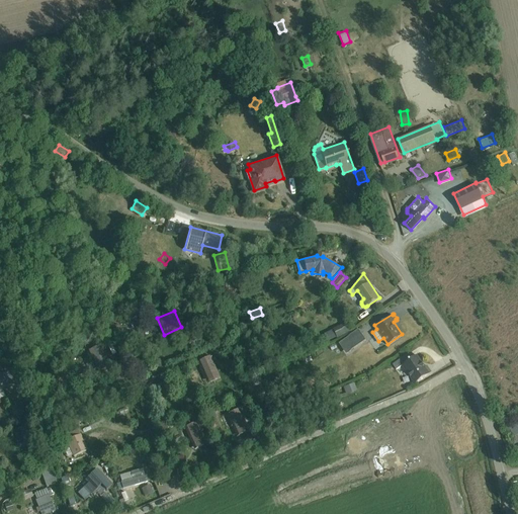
[(328,340),(351,329),(346,320),(332,327),(332,328),(320,334),(323,340),(327,339),(328,340)]
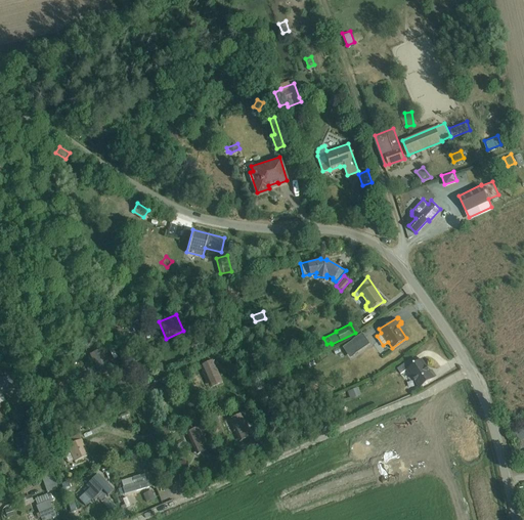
[(313,335),(319,331),(315,325),(310,329),(313,335)]
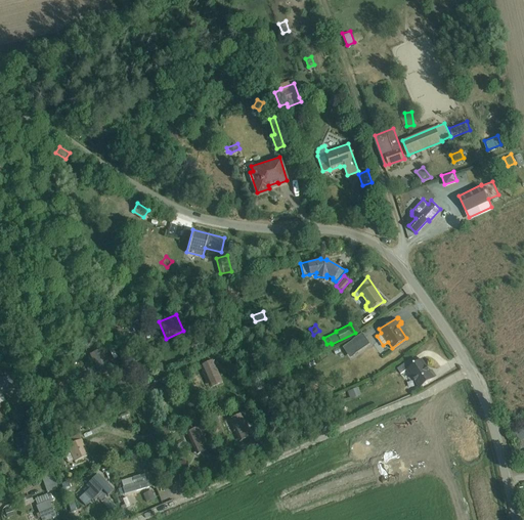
[(363,331),(342,346),(349,356),(370,342),(363,331)]
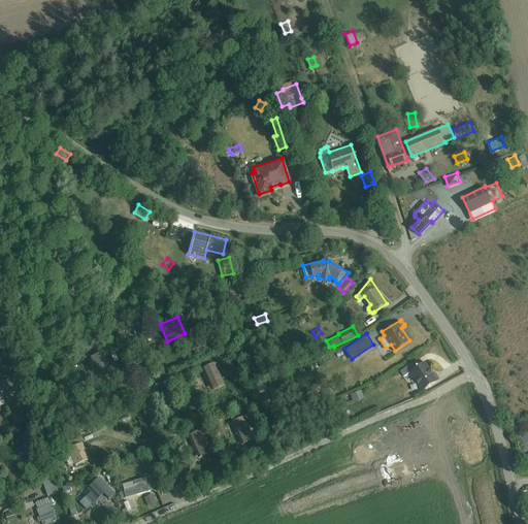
[(238,339),(240,348),(246,346),(243,337),(238,339)]
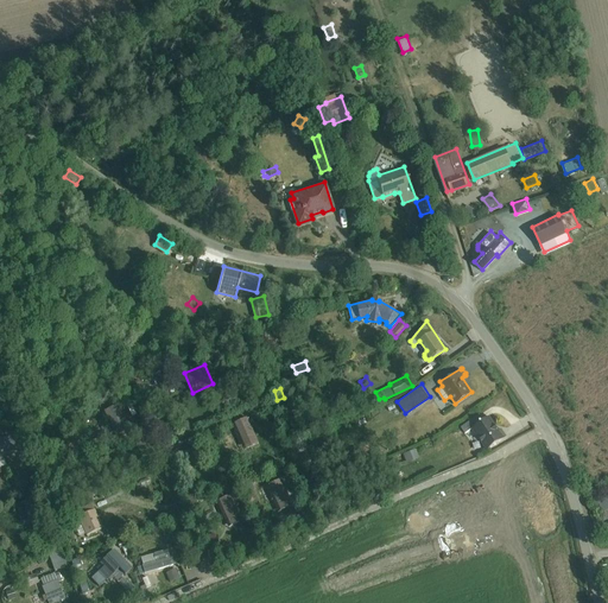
[(365,407),(368,406),(366,398),(361,399),(361,401),(356,402),(359,408),(363,407),(365,407)]
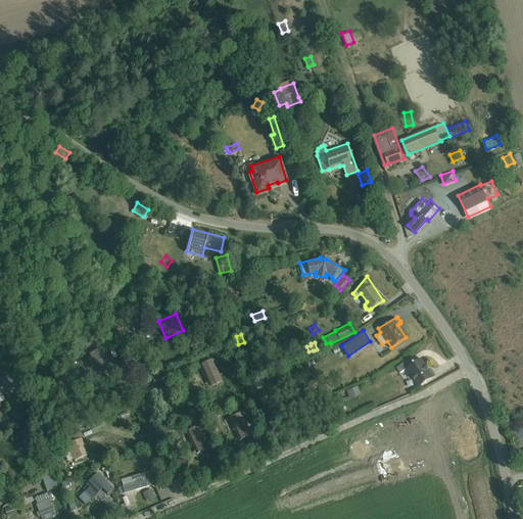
[(102,348),(89,354),(98,375),(111,369),(102,348)]
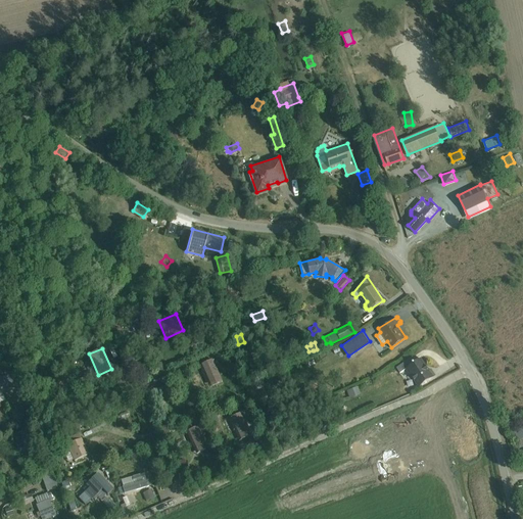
[(400,371),(407,367),(416,360),(413,355),(396,366),(400,371)]
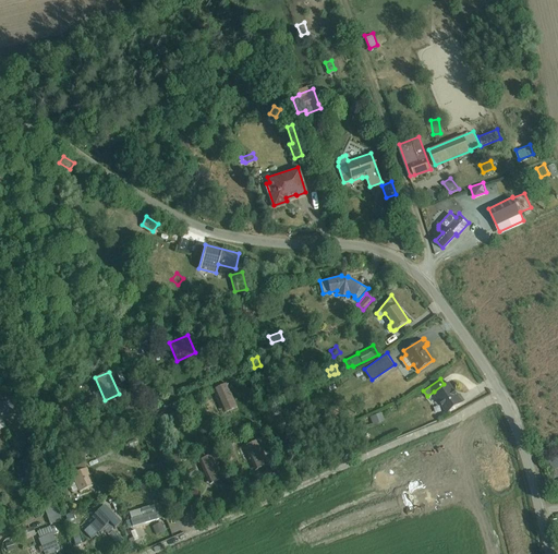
[(460,393),(458,394),(449,381),(444,384),(434,392),(447,411),(465,399),(460,393)]
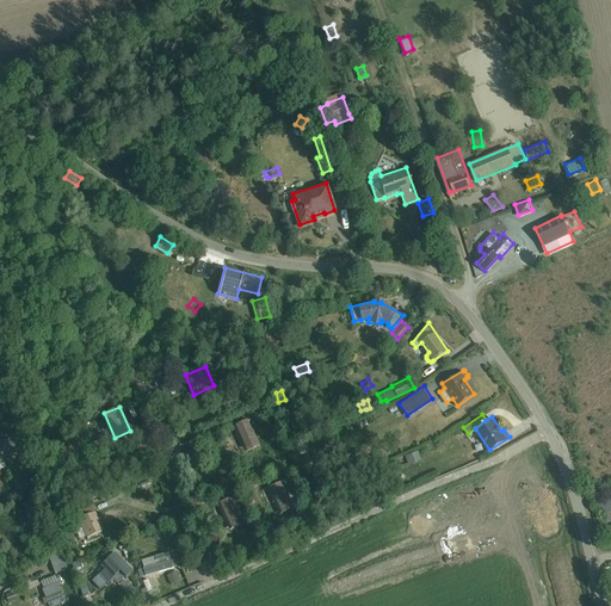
[(259,444),(247,418),(233,425),(244,450),(259,444)]
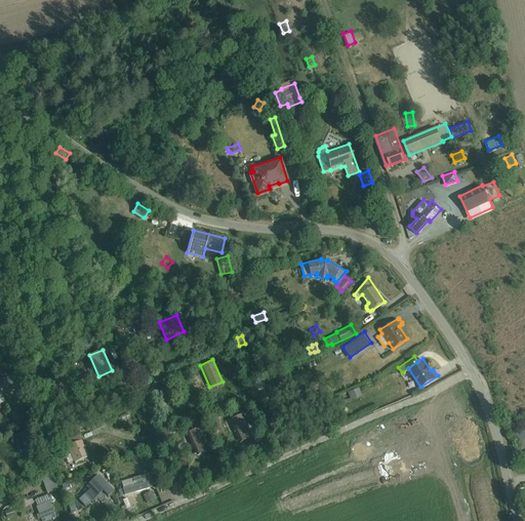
[(267,376),(276,371),(274,365),(264,370),(267,376)]
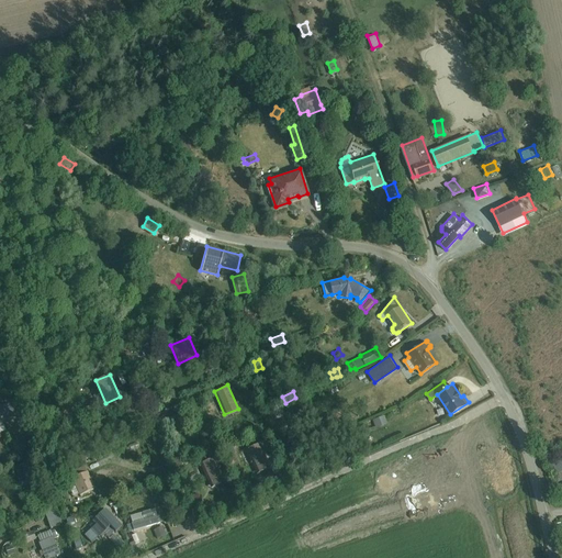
[(0,402),(0,430),(6,428),(3,422),(8,420),(8,419),(15,416),(9,401),(1,404),(1,402),(0,402)]
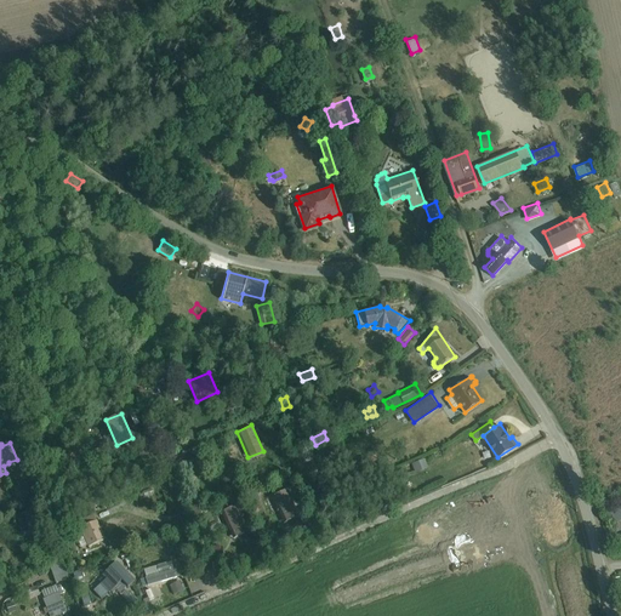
[(370,461),(381,455),(374,444),(364,450),(370,461)]
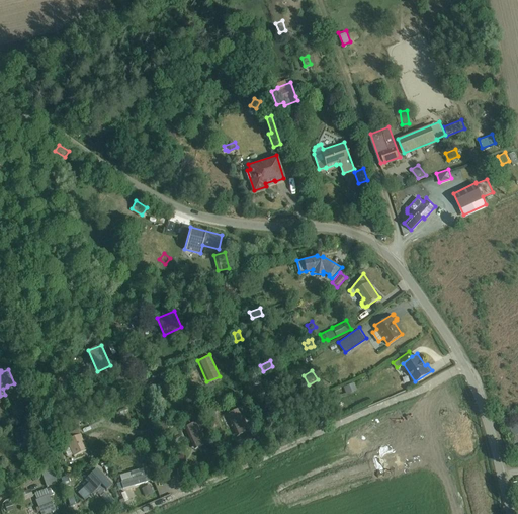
[(267,377),(265,373),(258,375),(255,377),(257,381),(260,379),(260,380),(267,377)]
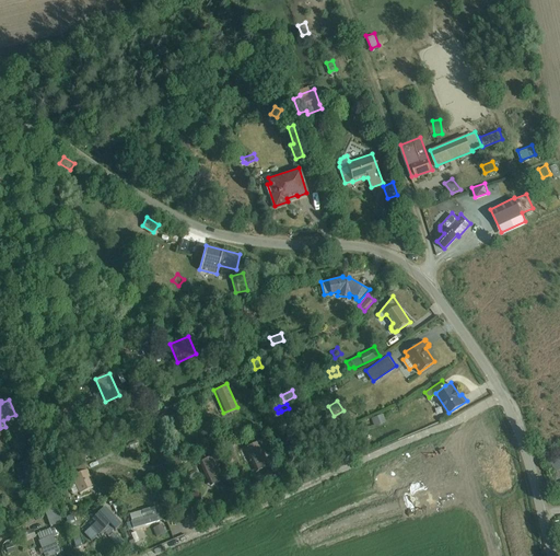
[(275,415),(278,413),(276,408),(267,413),(269,418),(270,417),(272,421),(277,419),(275,415)]
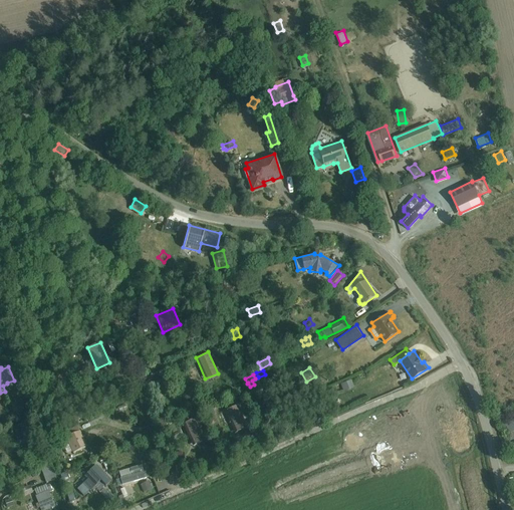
[(339,380),(336,383),(338,387),(341,386),(343,390),(353,386),(350,377),(340,383),(339,380)]
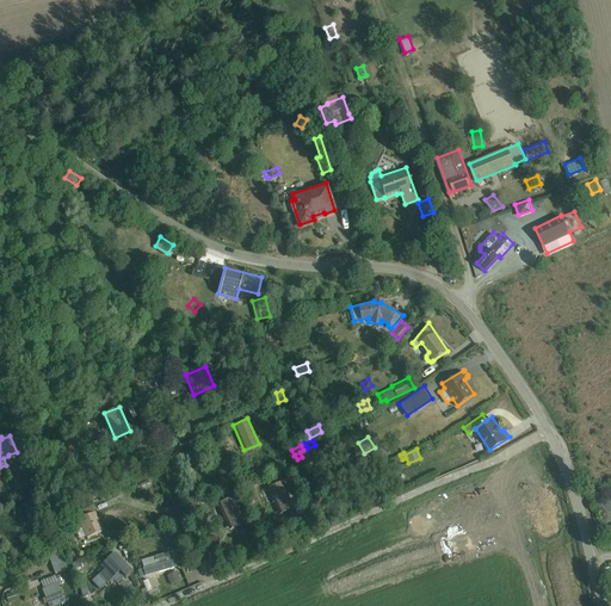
[(279,470),(284,478),(292,475),(289,465),(279,470)]
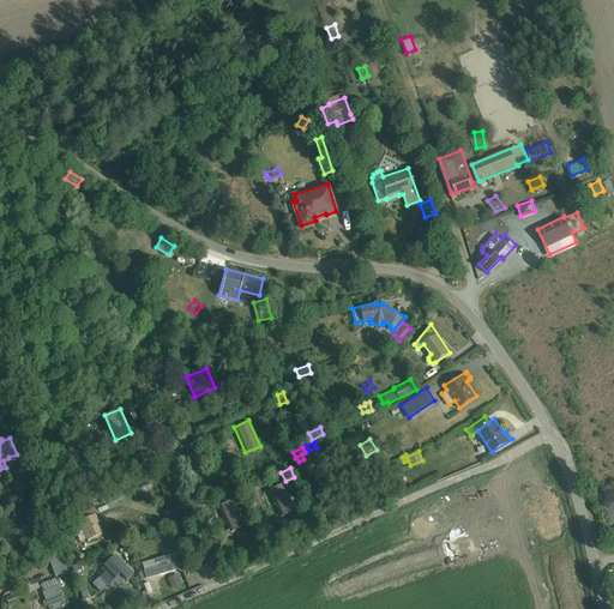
[(295,507),(283,482),(268,488),(280,514),(295,507)]
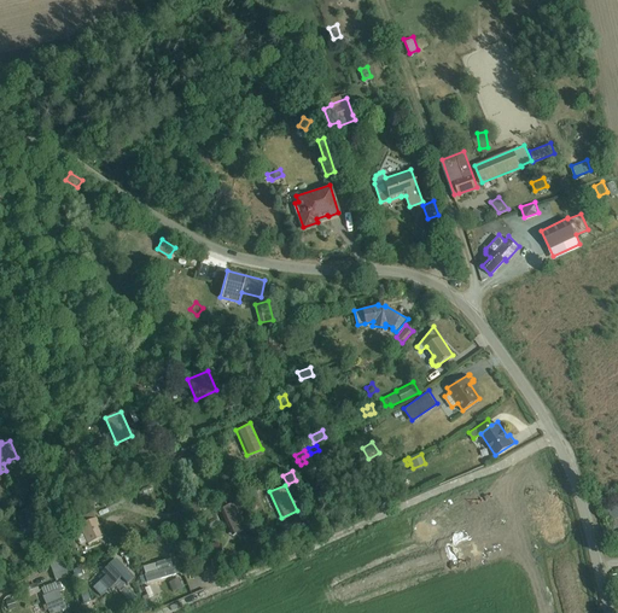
[(86,495),(89,503),(99,500),(95,491),(86,495)]
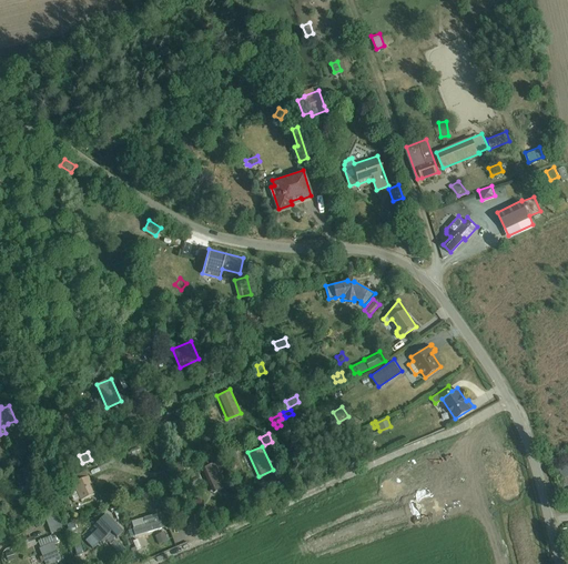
[(215,460),(214,461),(211,454),(204,457),(206,464),(202,466),(210,485),(224,479),(215,460)]
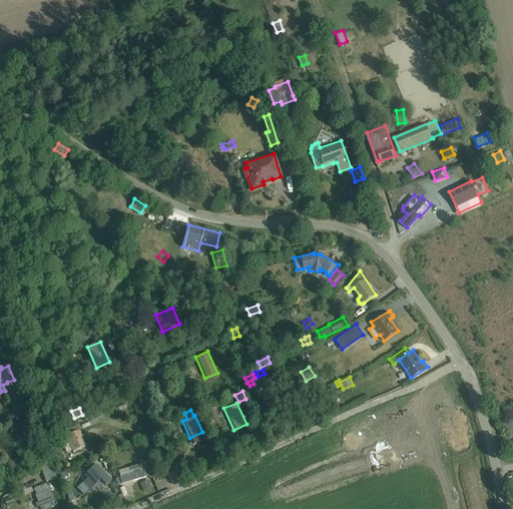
[(163,422),(170,419),(166,411),(156,416),(160,424),(163,422)]
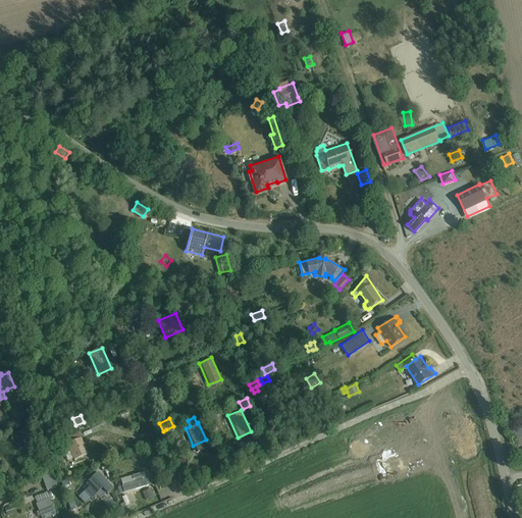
[(521,436),(521,421),(512,428),(519,438),(521,436)]
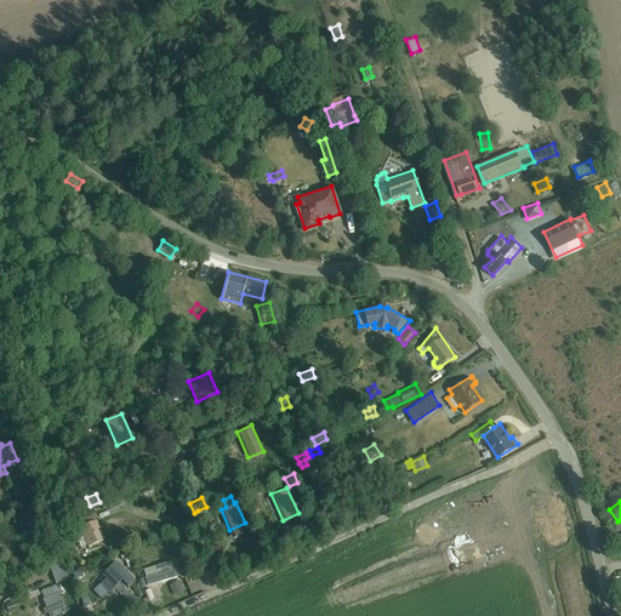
[(208,509),(206,507),(198,511),(200,515),(194,518),(198,525),(214,518),(210,508),(208,509)]
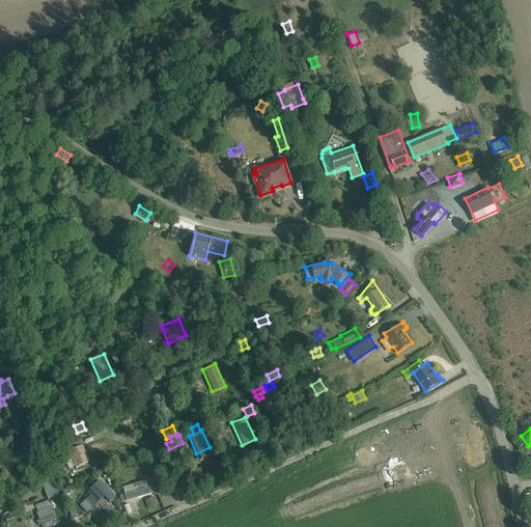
[(74,464),(75,466),(89,460),(82,443),(79,438),(73,441),(65,443),(68,449),(67,449),(71,456),(65,459),(70,467),(74,464)]
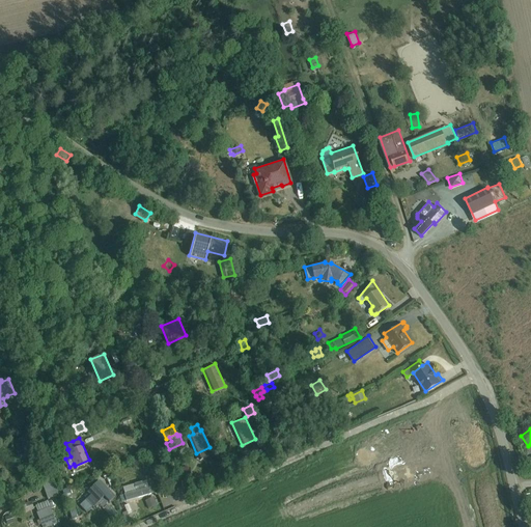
[(212,452),(210,447),(196,453),(199,459),(212,452)]
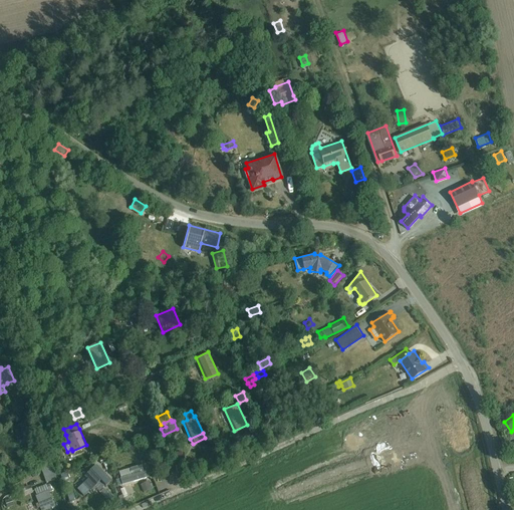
[(47,461),(45,458),(39,460),(40,463),(39,464),(46,481),(56,477),(50,460),(47,461)]
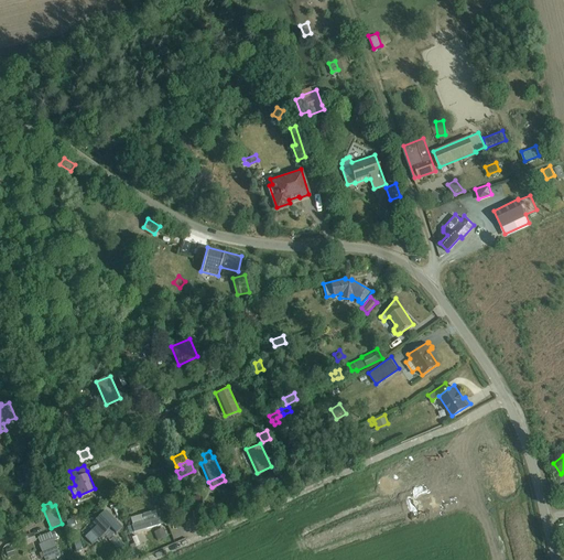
[(96,524),(90,529),(98,537),(110,526),(116,531),(122,525),(105,507),(93,520),(96,524)]
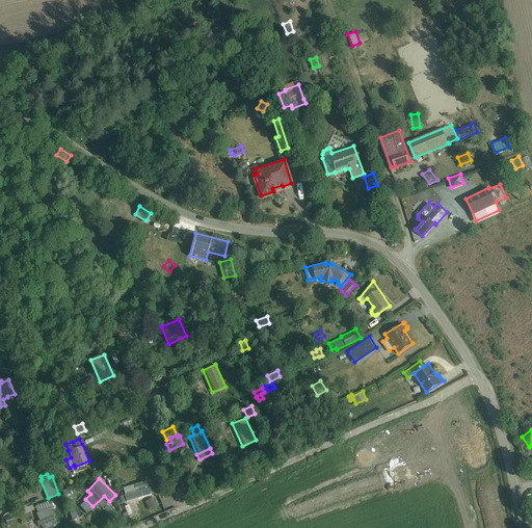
[(125,493),(120,494),(122,500),(151,493),(149,485),(143,486),(142,480),(123,485),(125,493)]
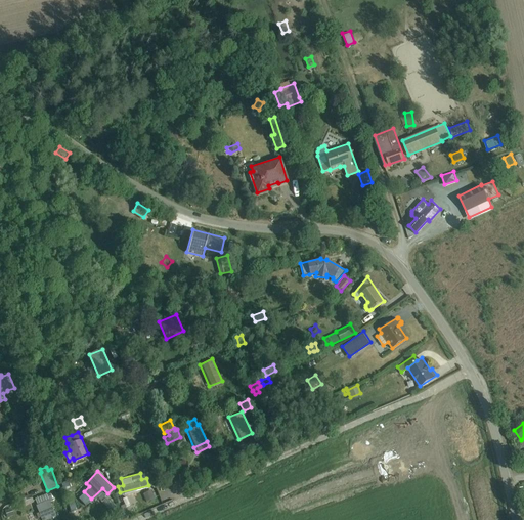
[(71,485),(63,487),(70,509),(71,509),(77,507),(71,485)]
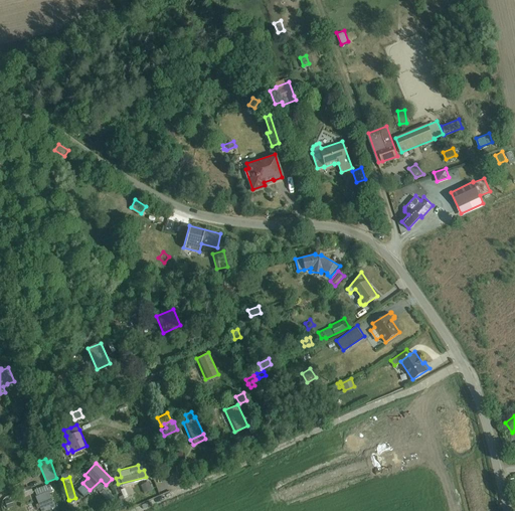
[(151,487),(148,480),(141,483),(144,490),(151,487)]
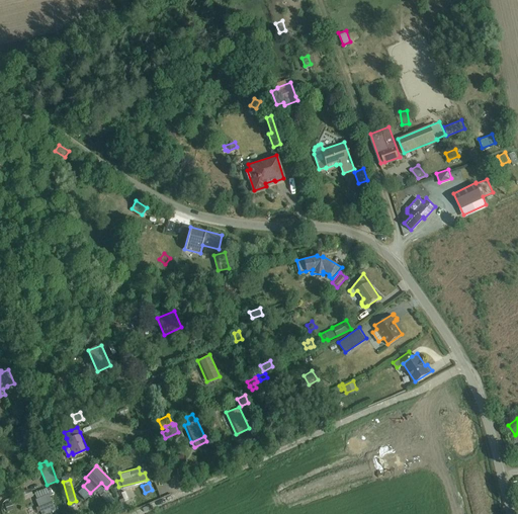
[(46,486),(34,491),(36,497),(35,497),(41,513),(55,508),(52,501),(53,501),(52,497),(51,498),(49,493),(53,492),(50,485),(46,487),(46,486)]
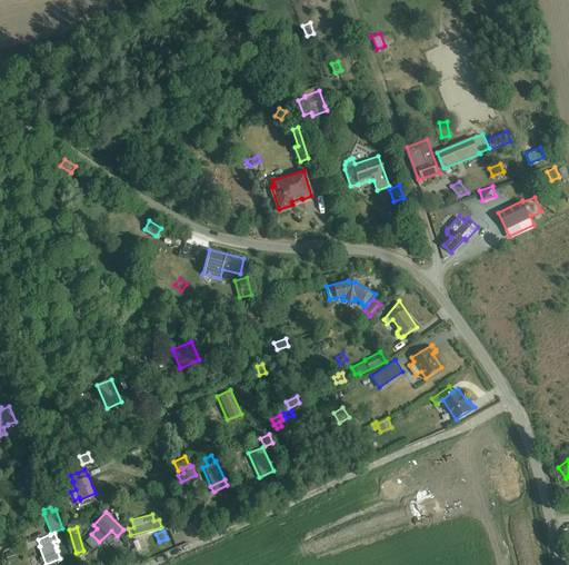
[(147,545),(137,549),(139,556),(150,552),(147,545)]
